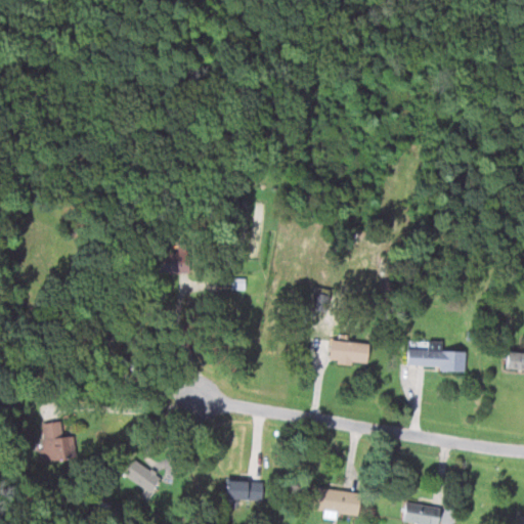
[(154,271),(188,271),(188,253),(154,253),(154,271)]
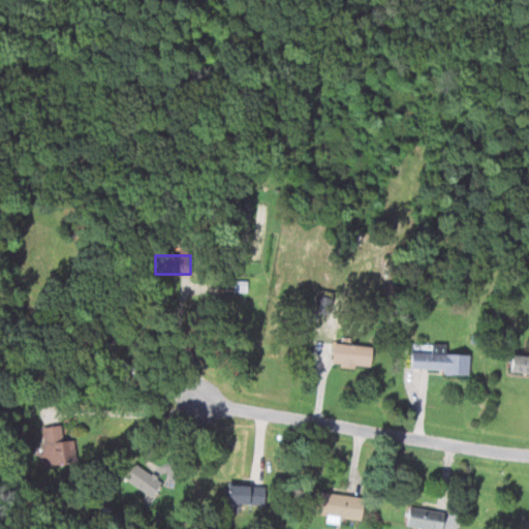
[(248,280),(235,280),(235,291),(248,292),(248,280)]
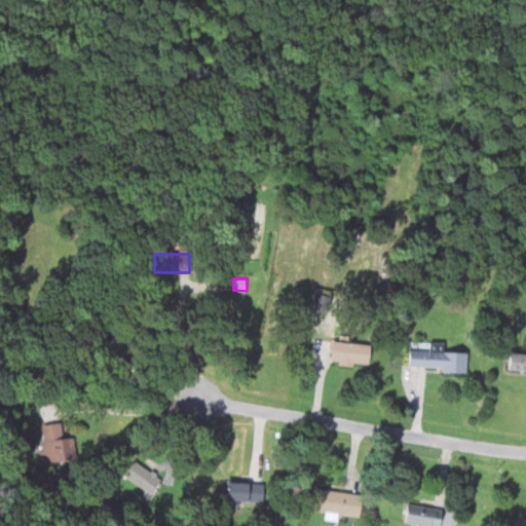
[(370,342),(332,340),(330,364),(369,366),(370,342)]
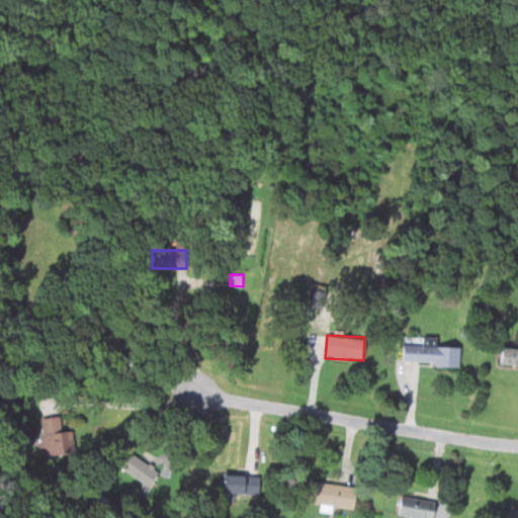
[(438,336),(403,335),(403,364),(460,365),(460,346),(438,346),(438,336)]
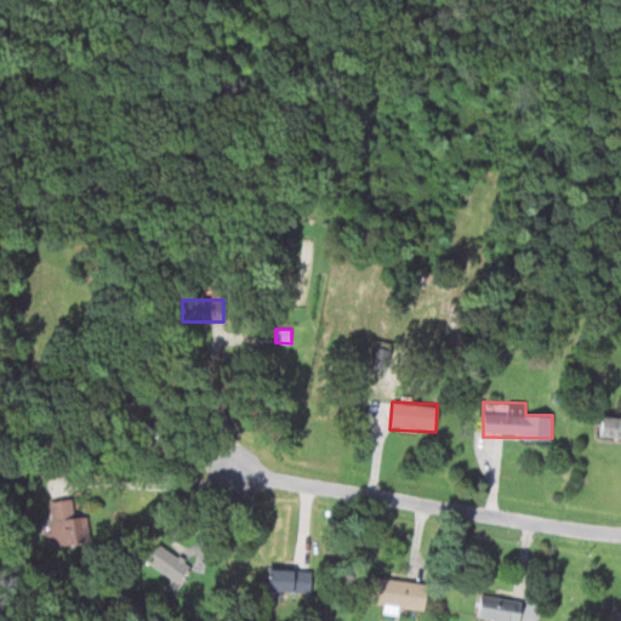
[(620,438),(620,417),(600,417),(600,438),(620,438)]
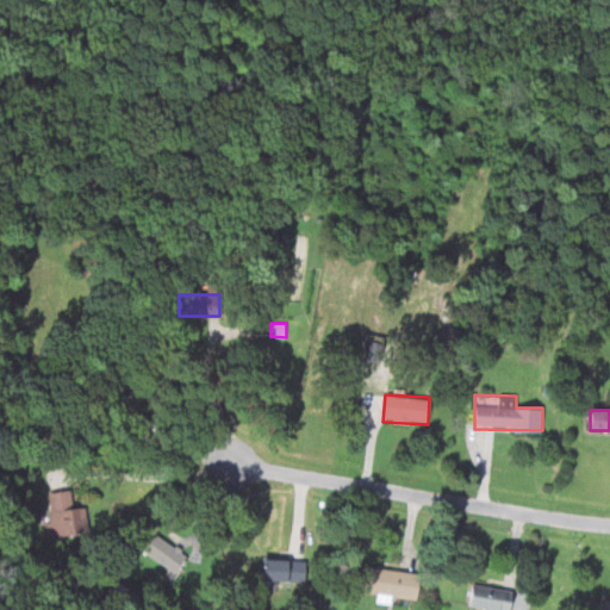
[(50,536),(91,531),(88,500),(74,503),(72,489),(45,492),(50,536)]
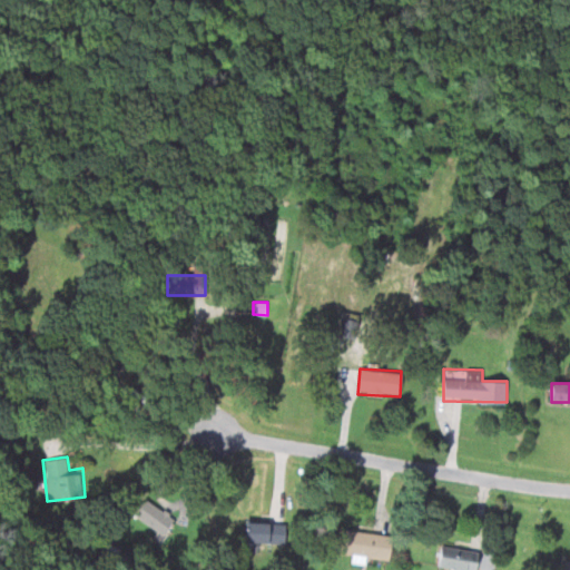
[(176,519),(145,498),(134,514),(165,536),(176,519)]
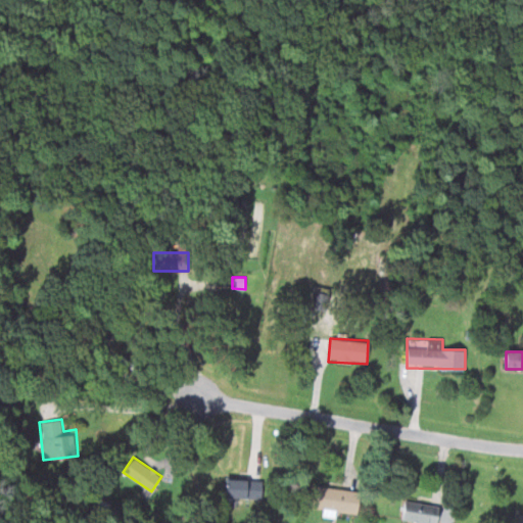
[(263,497),(263,477),(226,477),(226,497),(263,497)]
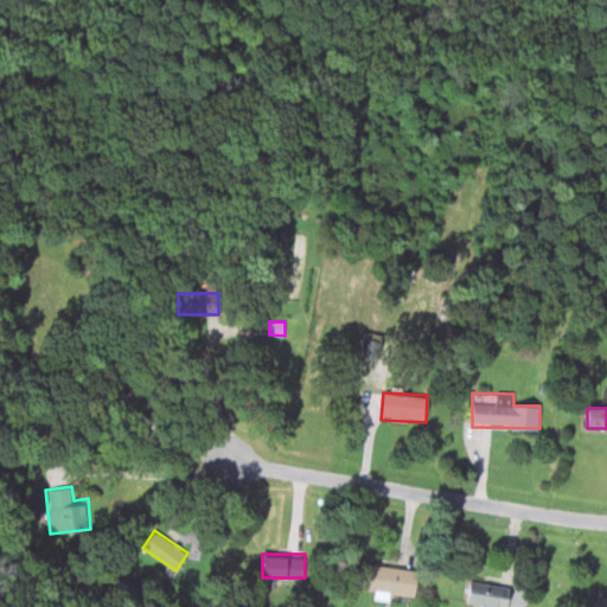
[(358,586),(375,588),(375,594),(414,599),(417,570),(360,563),(358,586)]
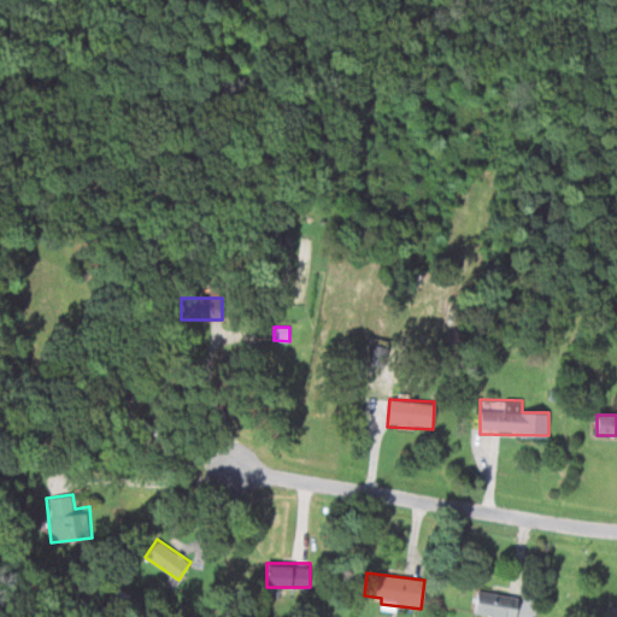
[(475,613),(491,616),(489,616),(505,616),(506,616),(515,616),(518,597),(479,591),(475,613)]
